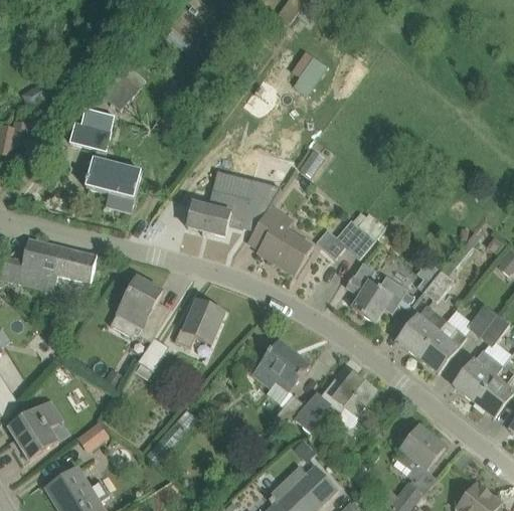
[(290,22),(306,0),(288,0),(279,13),(290,22)]
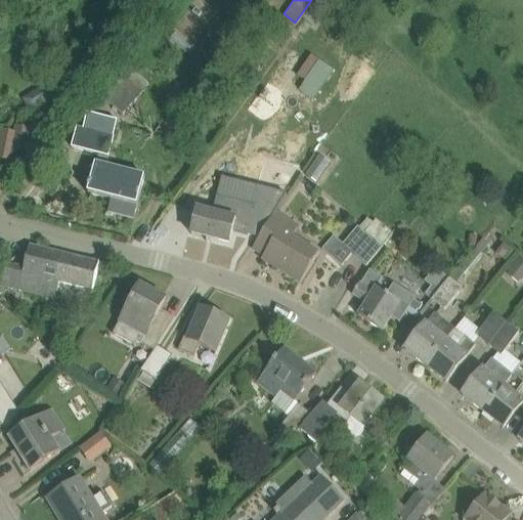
[(314,0),(302,15),(311,23),(325,5),(328,6),(333,0),(314,0)]
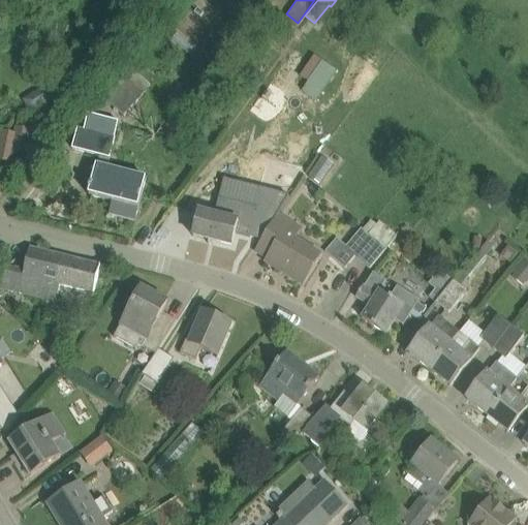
[(314,52),(300,70),(322,86),(336,66),(314,52)]
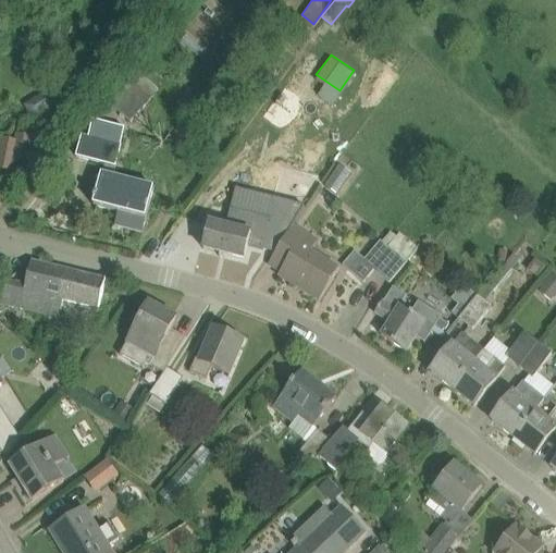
[(125,84),(111,100),(130,118),(146,99),(125,84)]
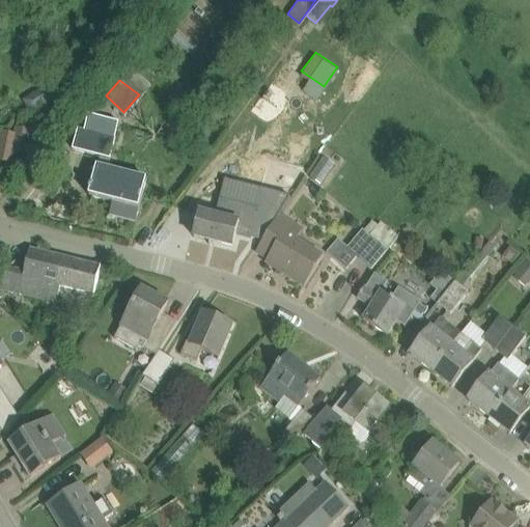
[(23,95),(31,109),(55,94),(47,81),(23,95)]
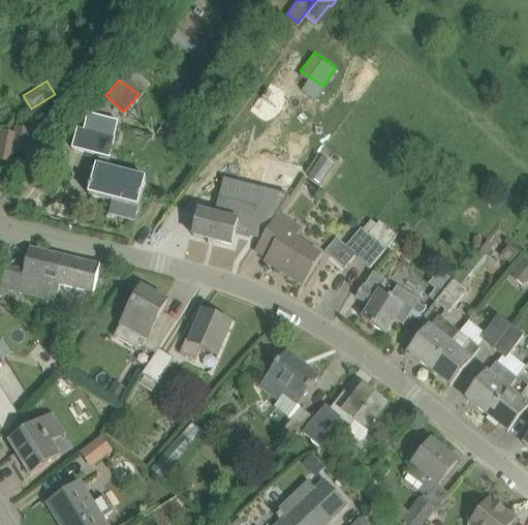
[(72,145),(99,152),(96,161),(89,191),(112,196),(109,212),(133,218),(138,204),(147,175),(107,164),(111,155),(116,134),(115,134),(118,121),(87,113),(84,127),(78,125),(72,145)]
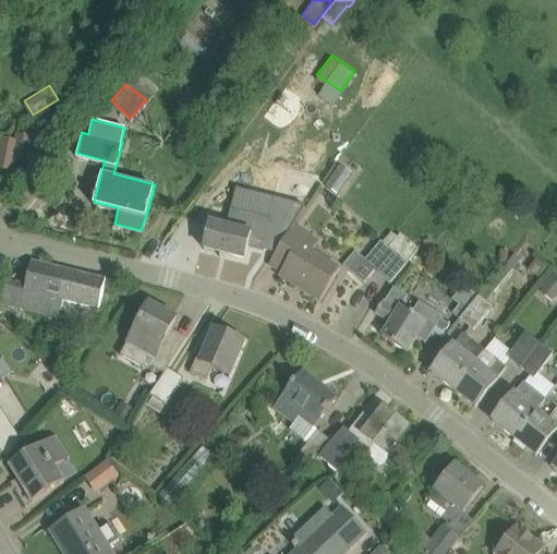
[(15,136),(1,134),(0,141),(0,164),(13,167),(15,153),(29,156),(34,132),(17,129),(15,136)]
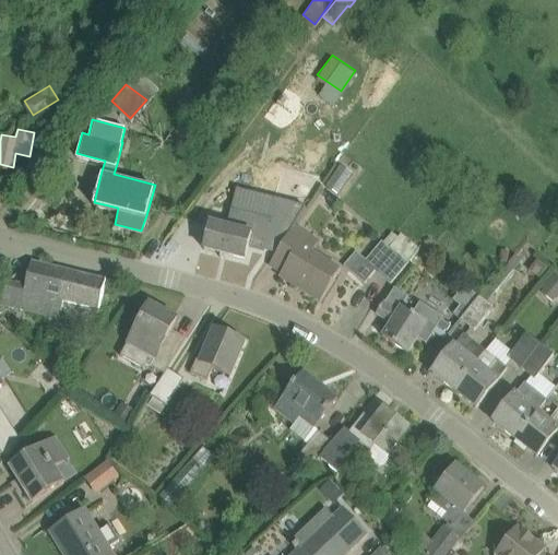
[(254,214),(251,232),(210,220),(203,246),(246,256),(249,243),(263,246),(270,217),(254,214)]
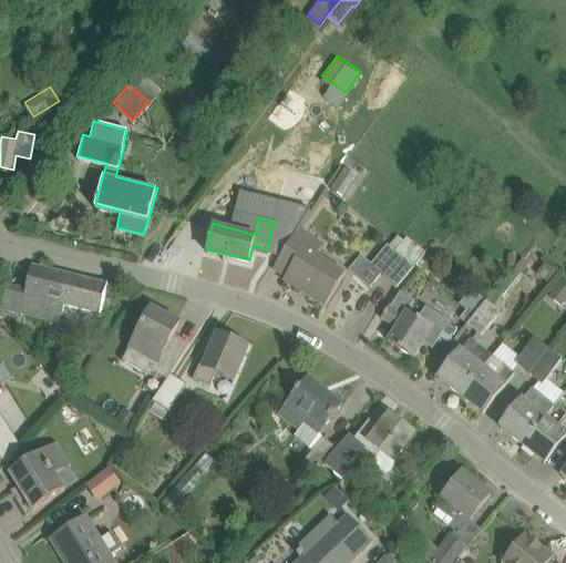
[(395,285),(413,263),(425,249),(407,234),(403,238),(397,233),(389,243),(387,242),(377,254),(390,265),(382,273),(395,285)]
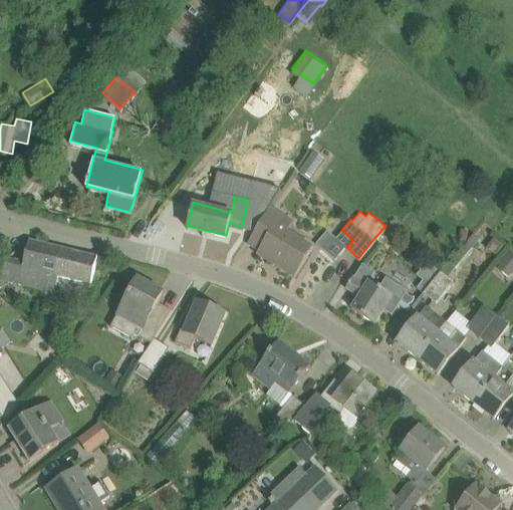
[(257,251),(295,275),(315,243),(265,214),(248,241),(259,248),(257,251)]
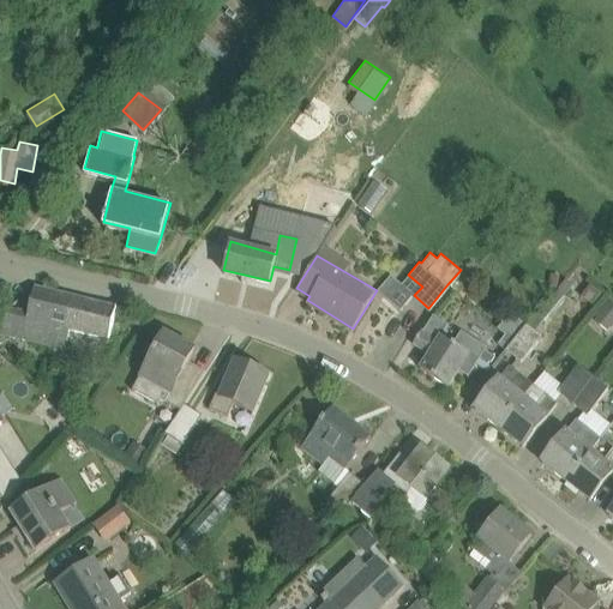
[(378,288),(401,307),(414,290),(391,271),(378,288)]
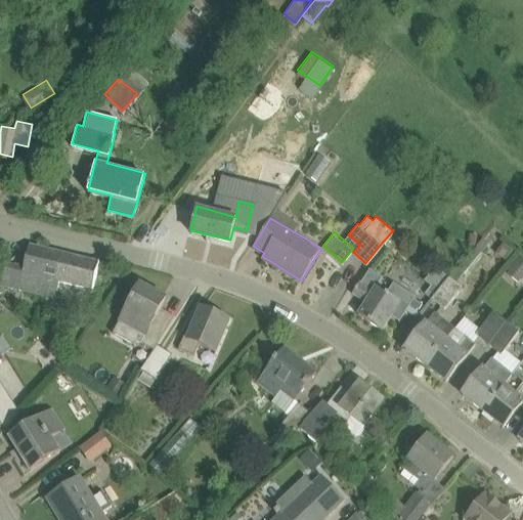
[(456,280),(488,242),(482,235),(449,274),(456,280)]
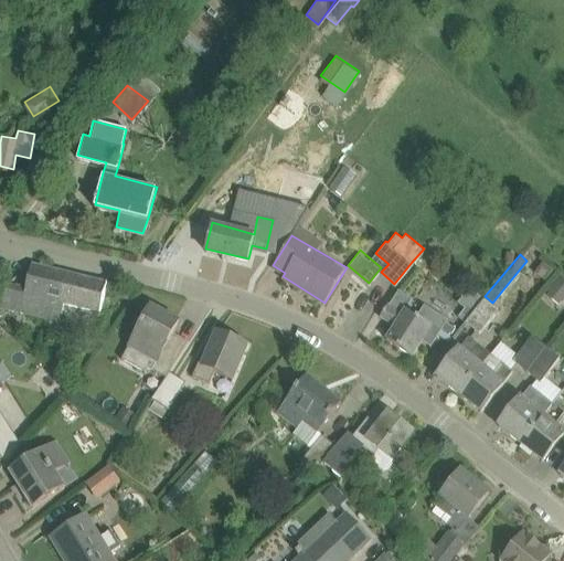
[(32,262),(20,308),(60,318),(64,298),(100,307),(107,281),(32,262)]
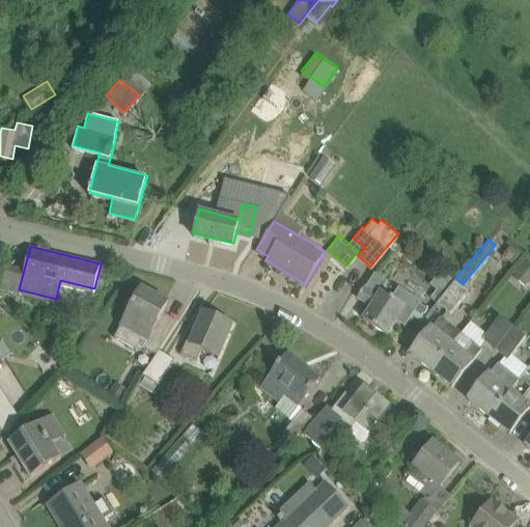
[(529,281),(529,279),(529,259),(527,257),(515,271),(529,281)]
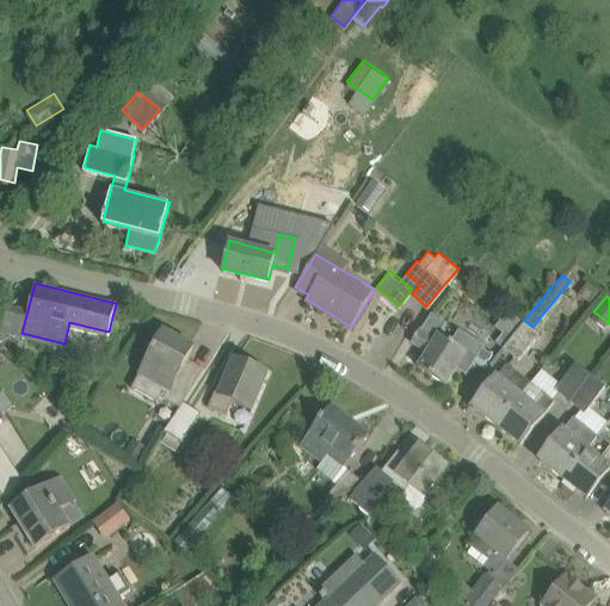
[(12,310),(0,307),(0,327),(7,329),(12,310)]
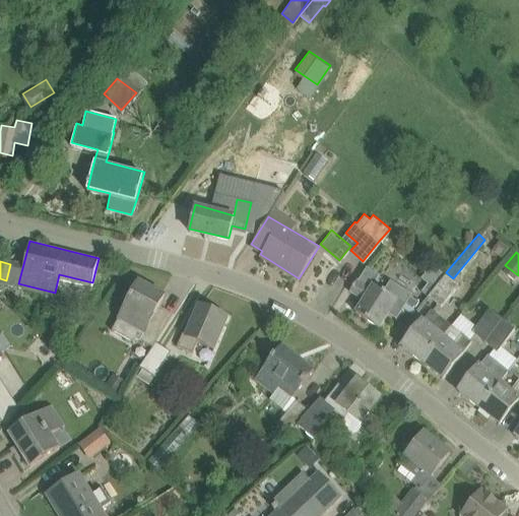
[(380,325),(389,311),(396,315),(411,291),(390,277),(383,289),(373,283),(379,273),(366,264),(357,278),(349,289),(364,298),(355,310),(380,325)]
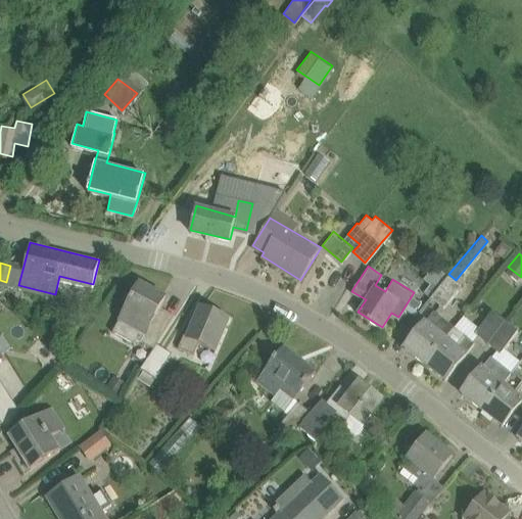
[(448,274),(431,295),(443,305),(461,284),(456,280),(448,274)]
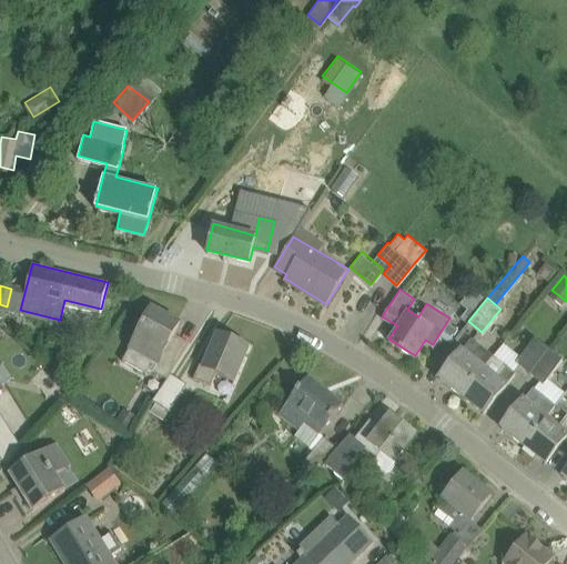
[(149,364),(168,375),(170,376),(172,372),(188,343),(172,334),(180,321),(152,305),(123,358),(145,371),(149,364)]
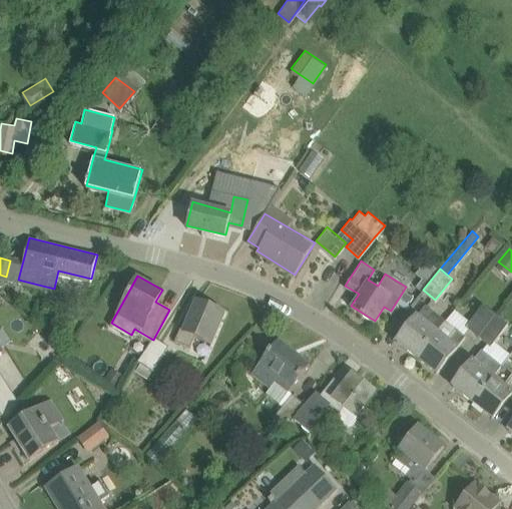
[(224,311),(196,299),(185,326),(178,324),(173,338),(187,343),(191,333),(211,340),(224,311)]
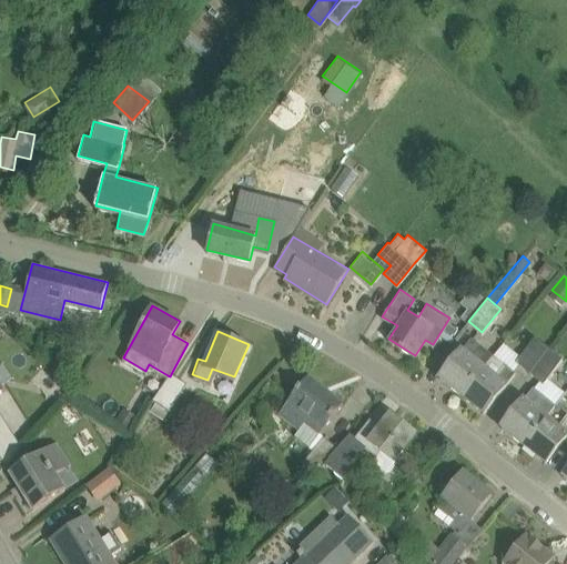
[(516,360),(529,371),(549,346),(536,335),(516,360)]
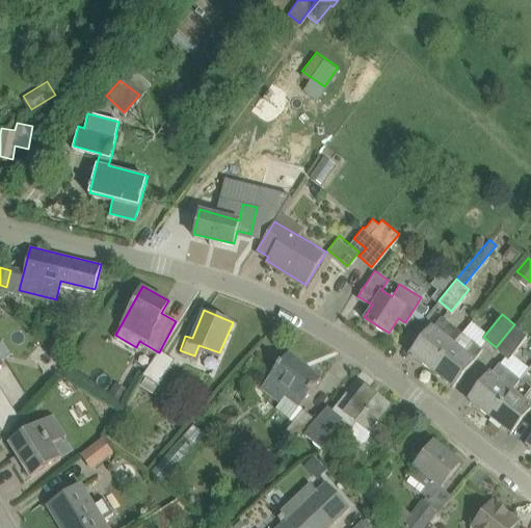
[(442,315),(412,352),(427,365),(459,330),(442,315)]
